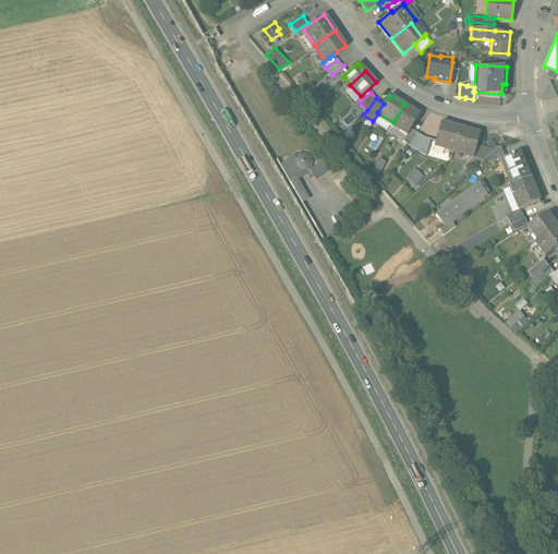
[(420,113),(404,104),(393,122),(400,127),(399,129),(405,134),(420,113)]
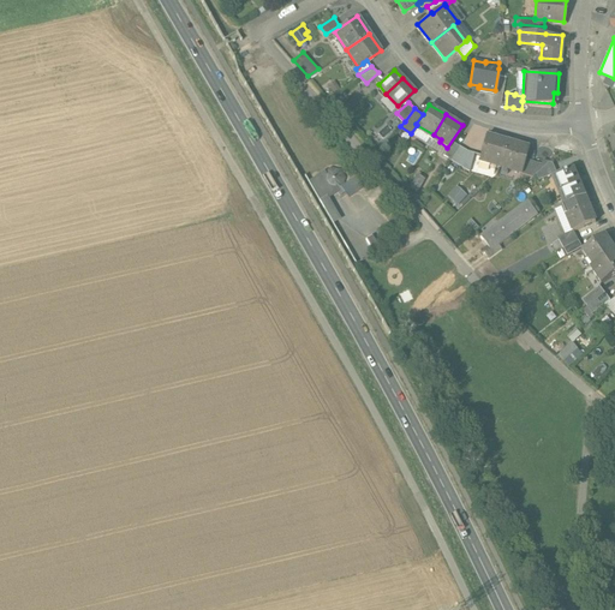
[(499,166),(506,139),(485,133),(478,160),(499,166)]
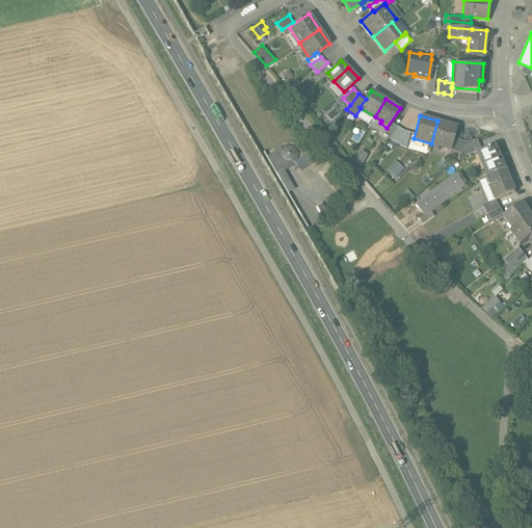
[(437,121),(431,143),(451,149),(454,136),(457,126),(437,121)]
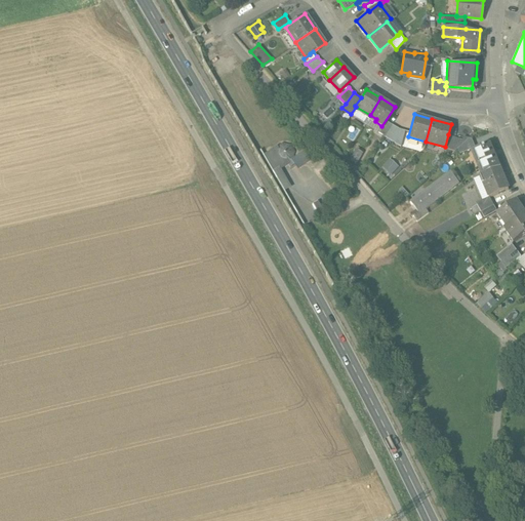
[(378,131),(385,135),(392,124),(386,120),(378,131)]
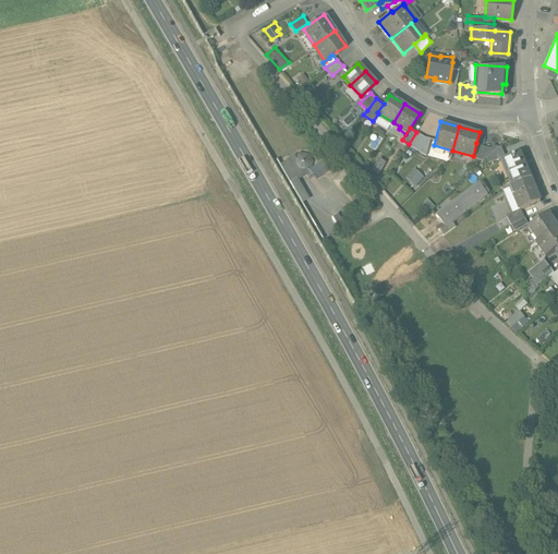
[(429,137),(416,132),(409,144),(425,154),(429,137)]
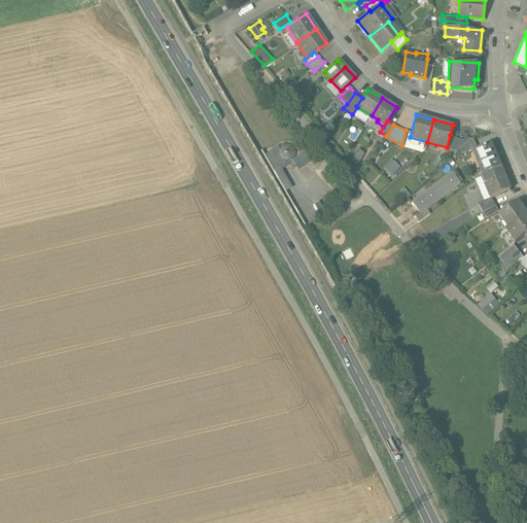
[(450,135),(447,147),(456,150),(460,147),(471,137),(465,135),(464,139),(450,135)]
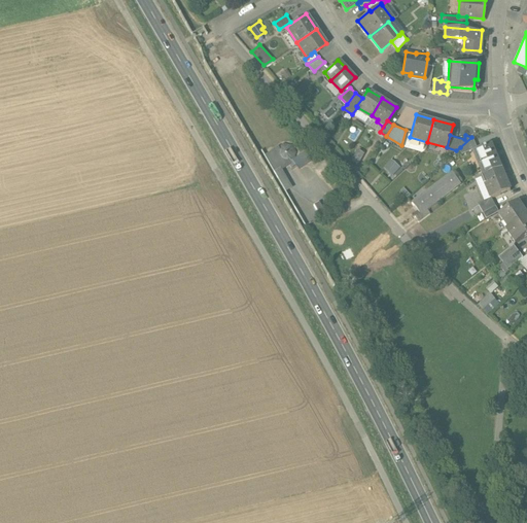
[(471,137),(460,147),(462,152),(478,146),(475,137),(471,137)]
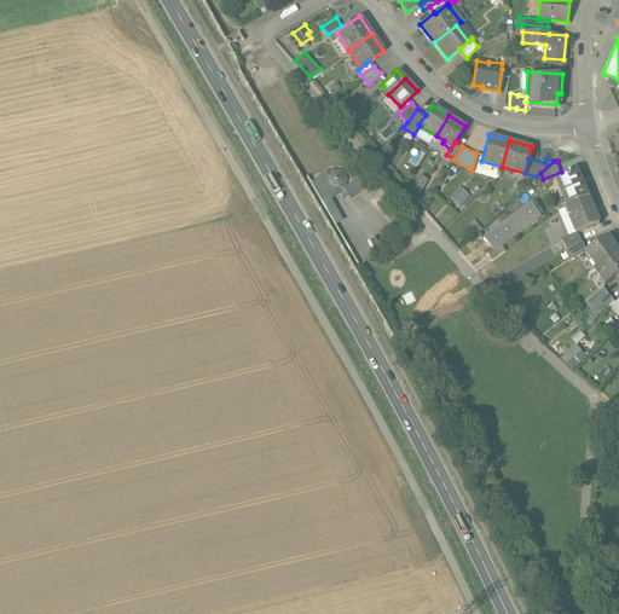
[(334,166),(311,181),(322,200),(340,190),(342,193),(348,190),(345,185),(348,175),(343,168),(334,166)]
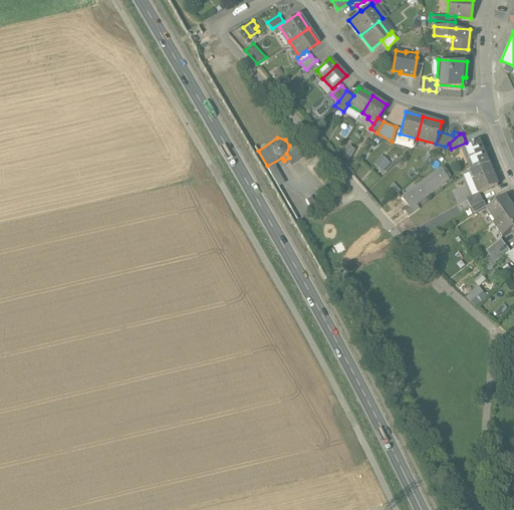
[(479,139),(463,146),(472,170),(489,163),(479,139)]
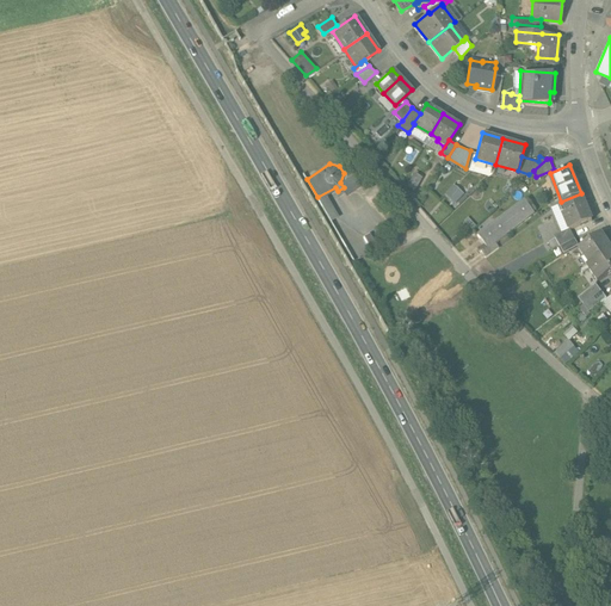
[(406,184),(413,187),(421,177),(413,172),(406,184)]
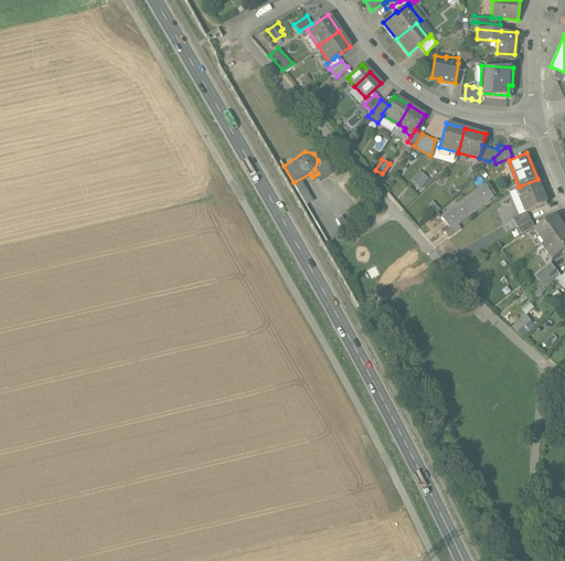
[(332,170),(326,161),(315,169),(321,178),(332,170)]
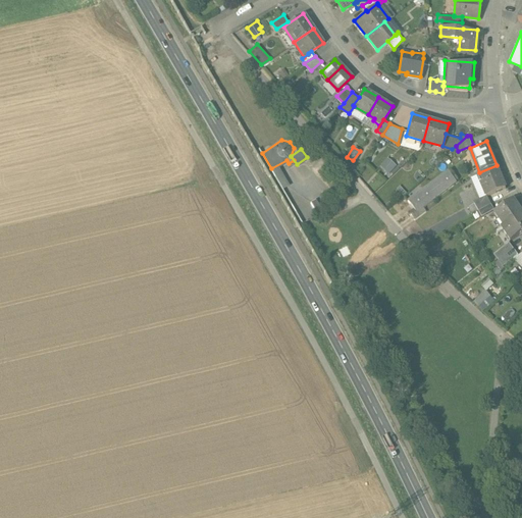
[(398,165),(386,155),(379,163),(389,173),(398,165)]
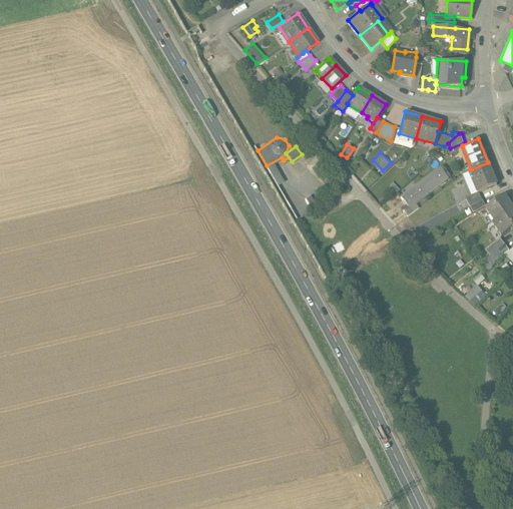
[(479,190),(497,182),(488,162),(471,169),(470,169),(478,190),(479,190)]
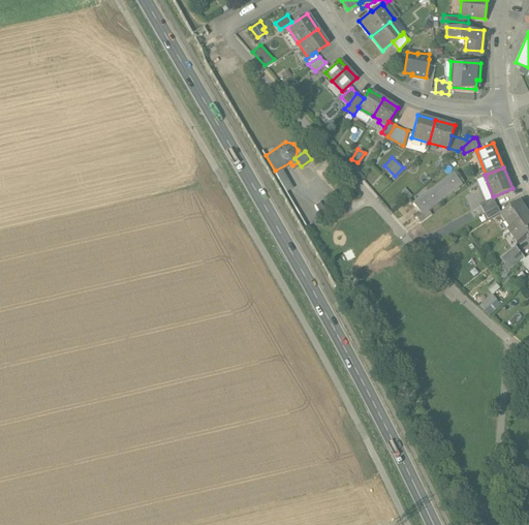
[(455,171),(413,202),(422,212),(416,216),(421,220),(431,212),(428,208),(463,181),(455,171)]
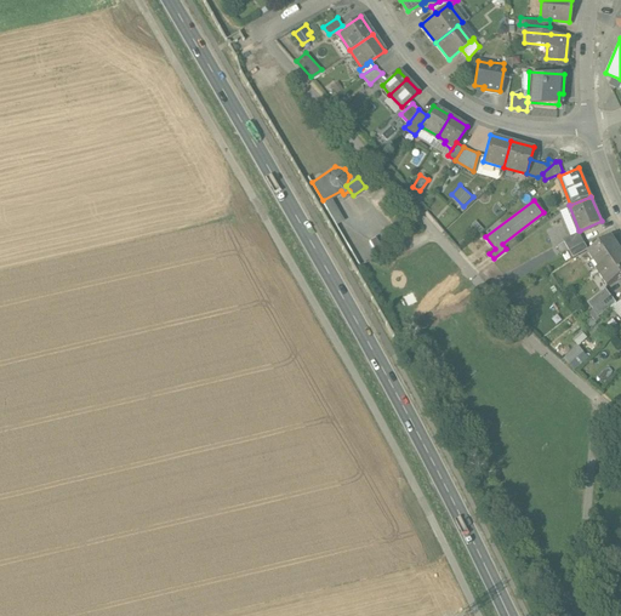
[(334,205),(328,207),(335,222),(341,218),(334,205)]
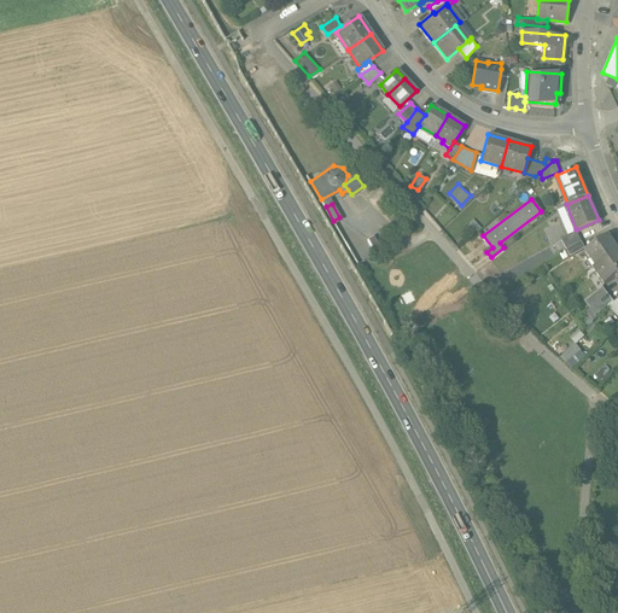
[(576,229),(560,235),(566,246),(581,239),(582,238),(577,229),(576,229)]
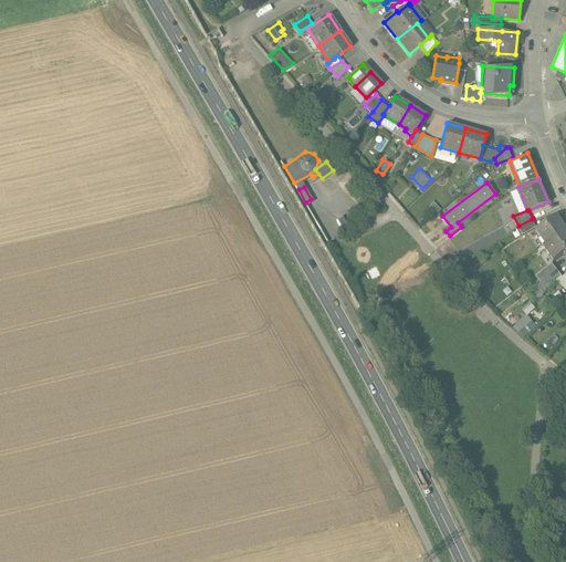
[(537,227),(546,241),(565,228),(565,226),(557,214),(537,227)]
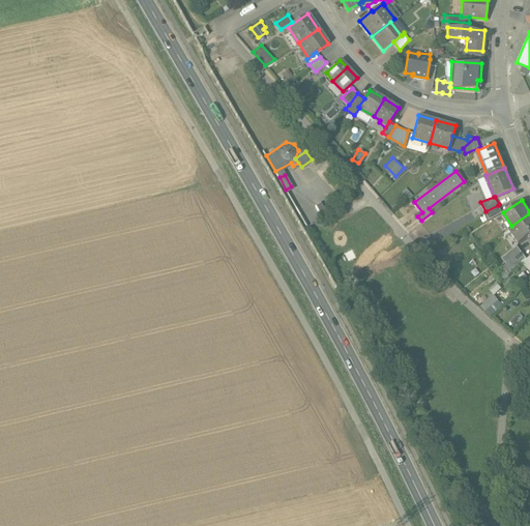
[(320,201),(315,204),(322,216),(327,213),(320,201)]
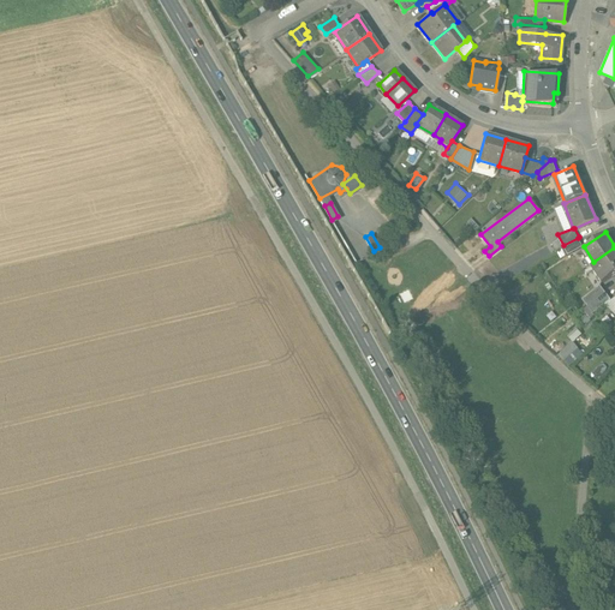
[(578,238),(563,245),(567,252),(581,244),(578,238)]
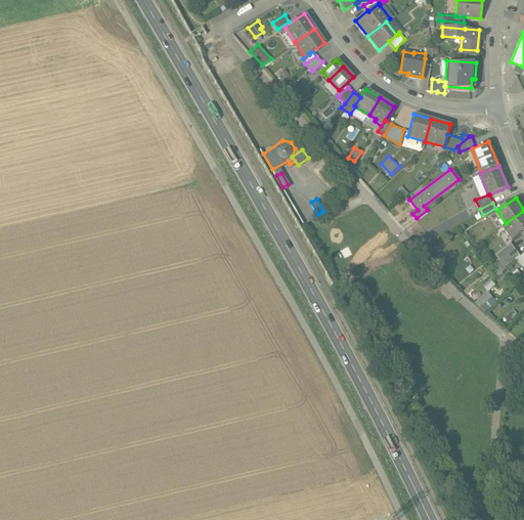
[(523,230),(523,211),(506,223),(504,225),(513,239),(523,230)]
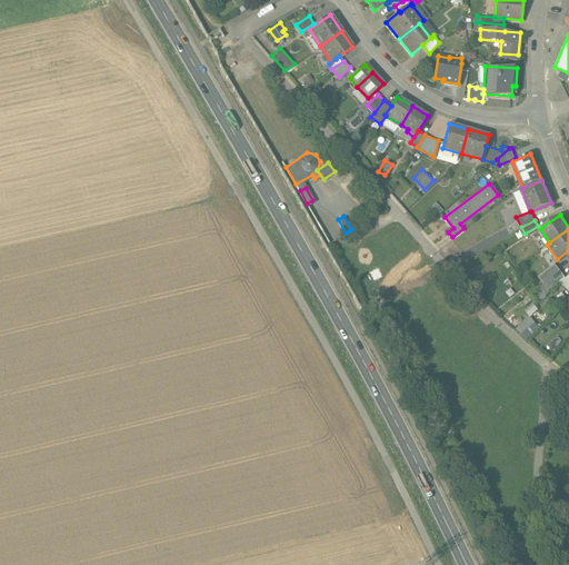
[(560,268),(555,261),(538,275),(543,281),(560,268)]
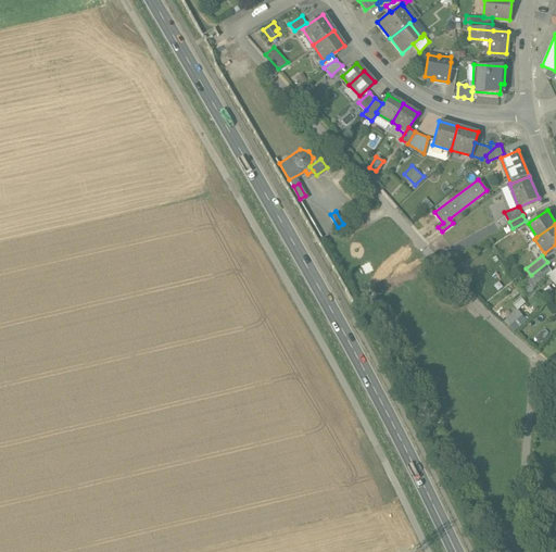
[(531,275),(535,280),(552,268),(547,262),(531,275)]
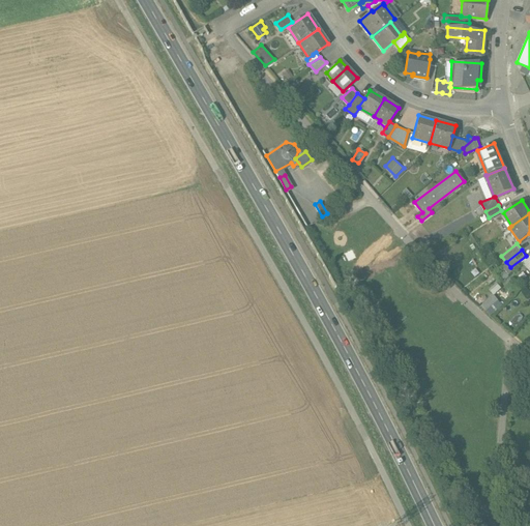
[(489,288),(493,293),(501,286),(496,281),(489,288)]
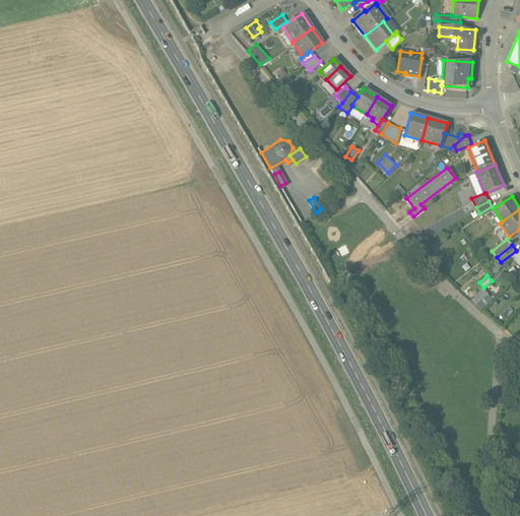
[(483,287),(472,298),(481,307),(493,298),(483,287)]
